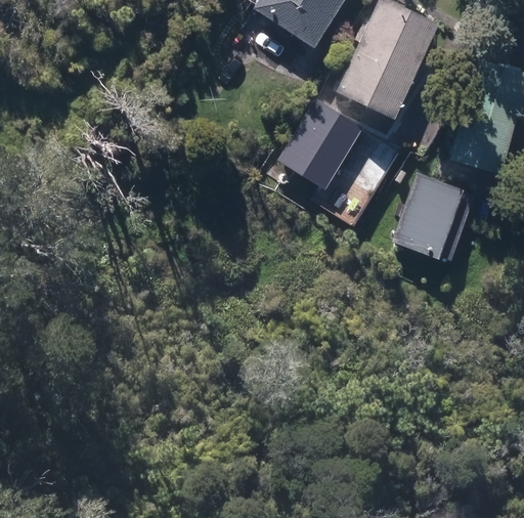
[(257,0),(252,9),(314,48),(344,0),(257,0)]
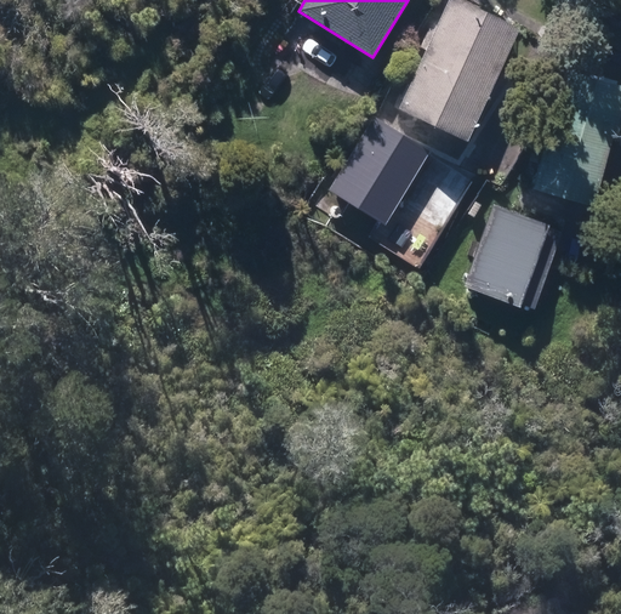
[(448,0),(398,108),(468,141),(519,29),(456,0),(448,0)]
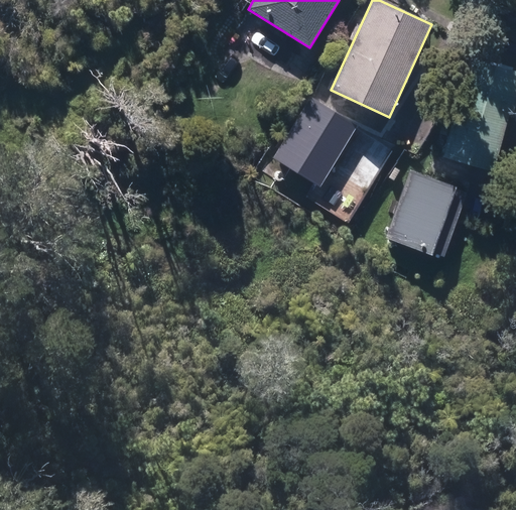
[(515,102),(515,74),(469,60),(441,155),(492,169),(508,114),(512,115),(515,102)]
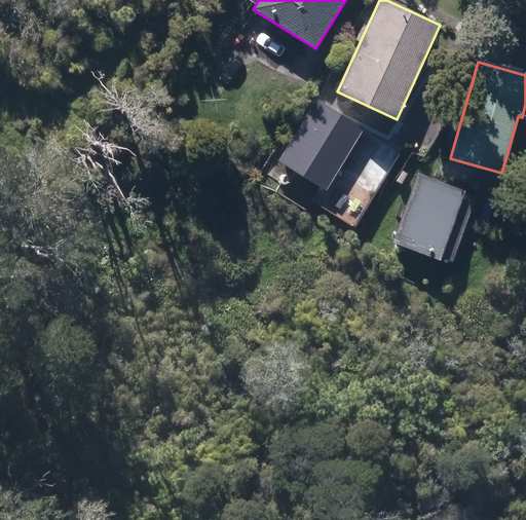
[(336,163),(379,191),(402,154),(359,127),(336,163)]
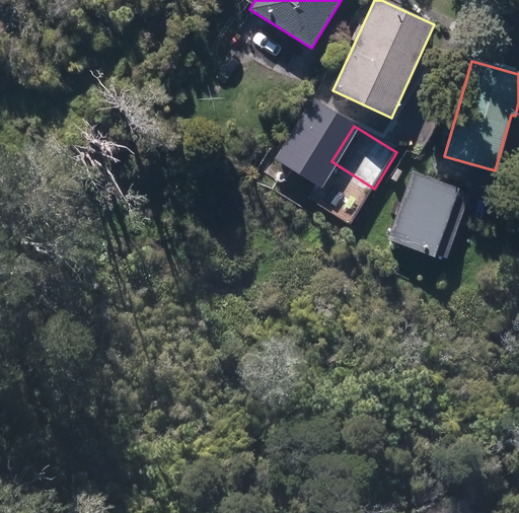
[(469,195),(412,173),(387,240),(445,262),(469,195)]
